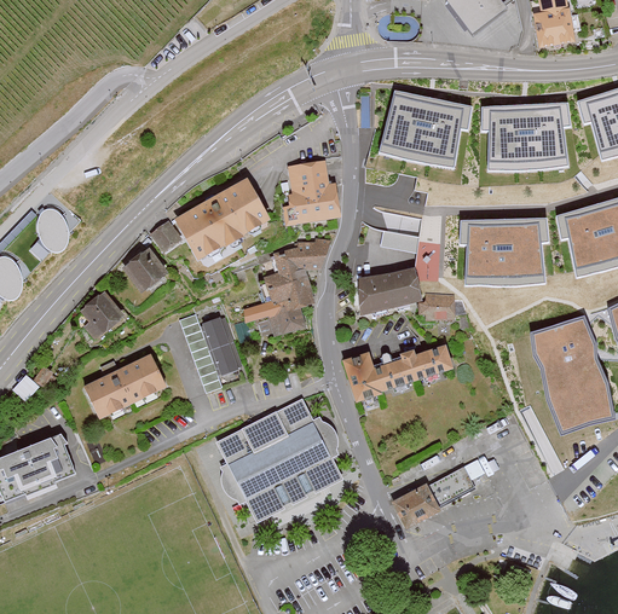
[(508,9),(502,0),(442,0),(467,38),(508,9)]
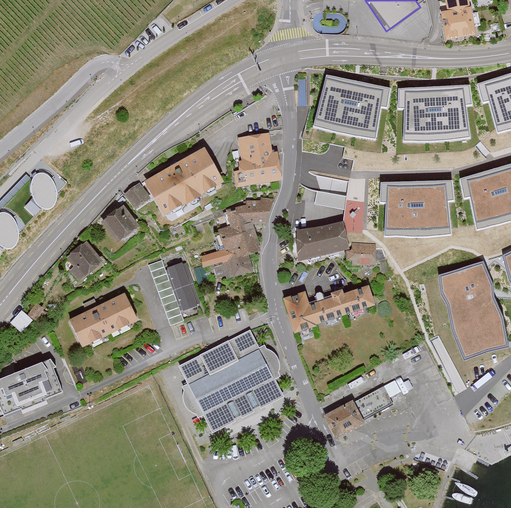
[(445,0),(447,9),(441,10),(445,38),(475,34),(469,0),(445,0)]
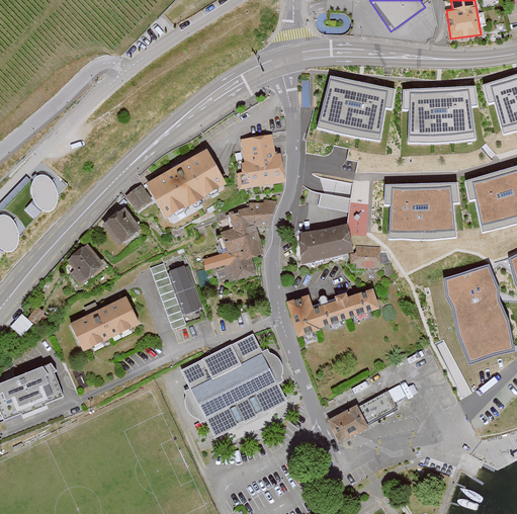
[(516,74),(484,84),(500,135),(516,129),(516,74)]
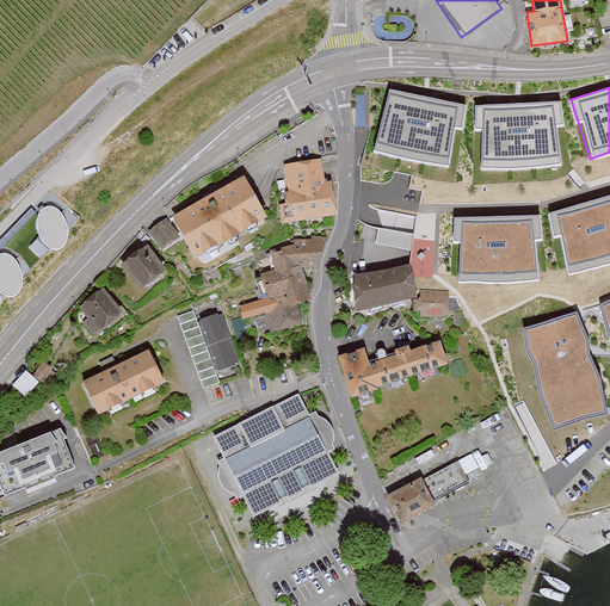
[(469,106),(384,92),(375,154),(454,167),(469,106)]
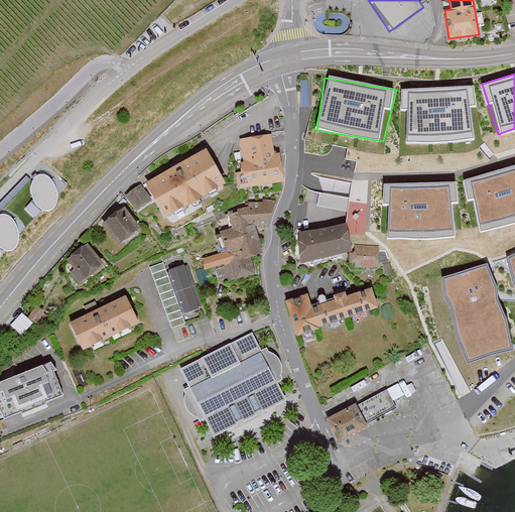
[(472,86),(400,91),(405,144),(472,139),(472,86)]
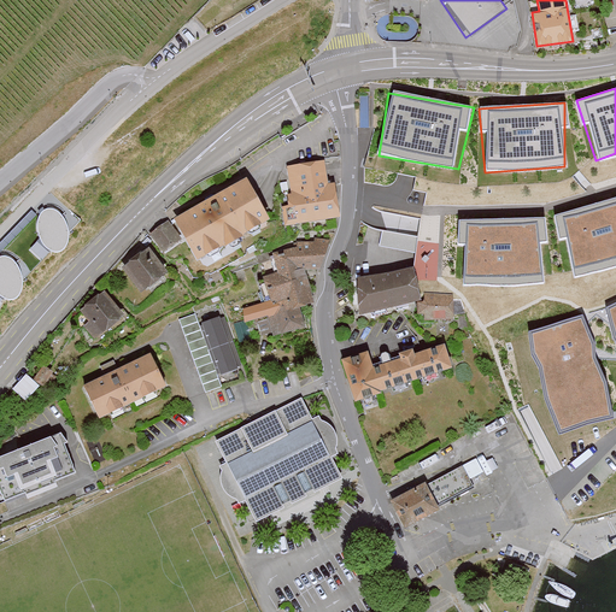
[(285,219),(336,212),(333,180),(326,180),(323,160),(287,164),(291,198),(282,199),(285,219)]
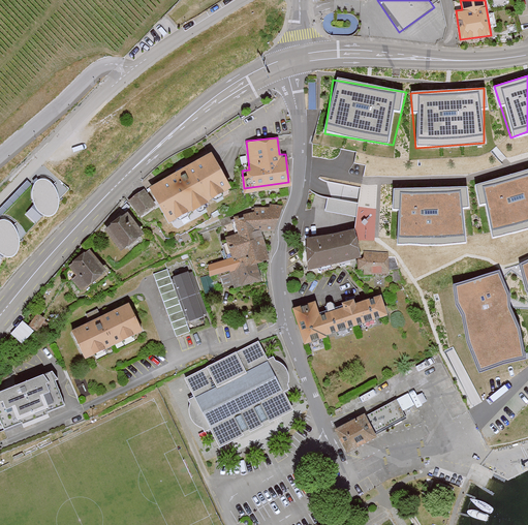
[(209,151),(148,185),(167,220),(228,186),(209,151)]
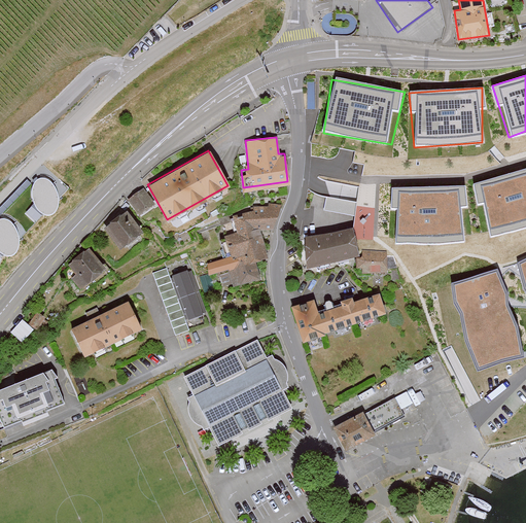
[(525,171),(475,186),(491,238),(525,228),(525,171)]
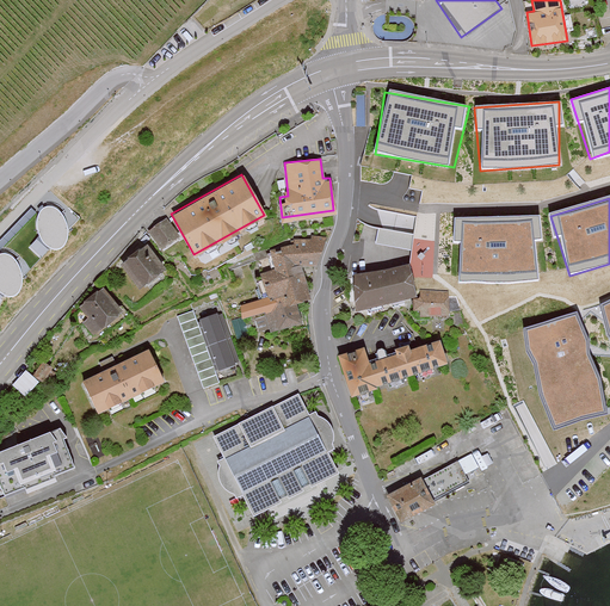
[(55,204),(45,202),(39,206),(36,214),(36,224),(39,235),(47,242),(56,246),(63,240),(67,232),(66,221),(62,211),(55,204)]
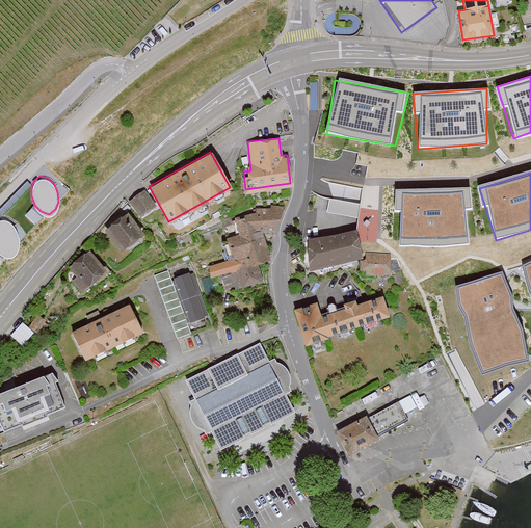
[(129,196),(140,214),(154,205),(142,187),(129,196)]
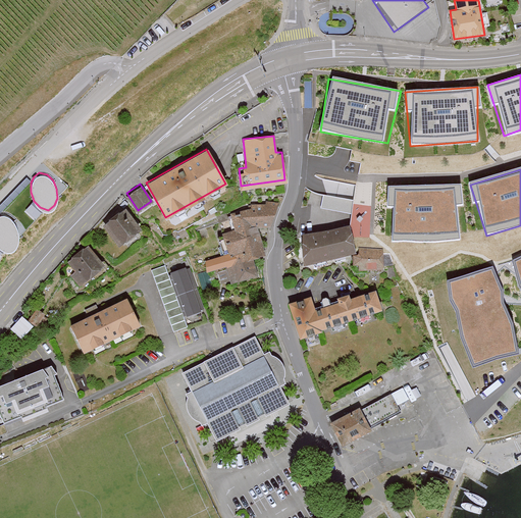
[(461,187),(387,189),(391,242),(459,241),(461,187)]
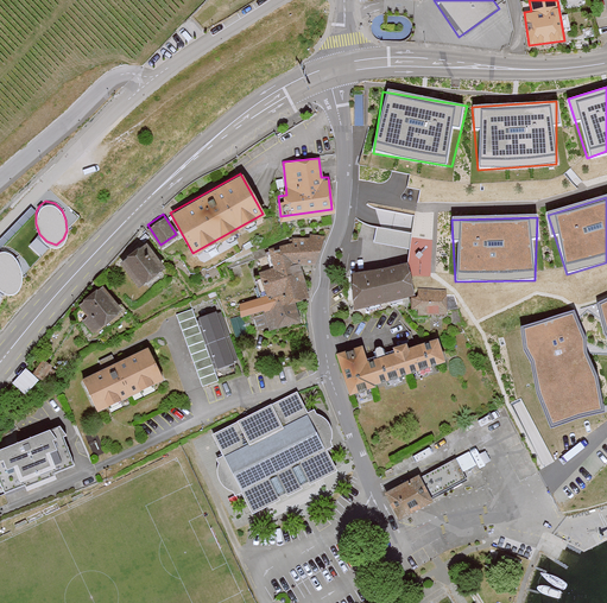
[(308,297),(301,267),(313,265),(321,230),(279,241),(282,247),(272,251),(277,268),(259,272),(265,294),(241,300),(245,315),(265,310),(270,328),(296,321),(291,302),(308,297)]
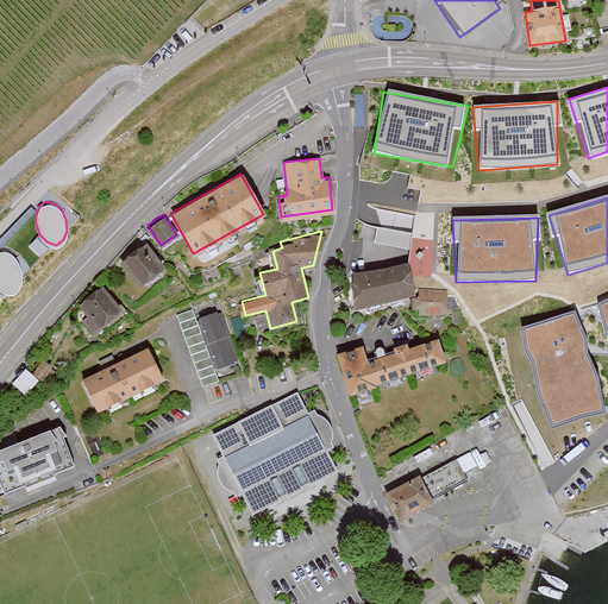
[(120,260),(136,285),(163,268),(148,243),(120,260)]
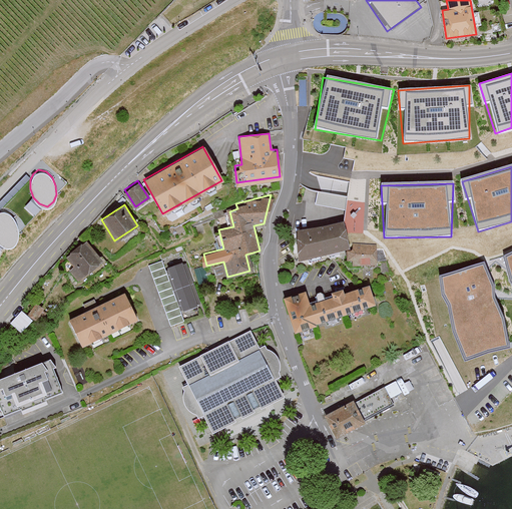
[(8,210),(1,209),(0,209),(0,242),(1,243),(9,246),(16,241),(18,234),(18,225),(14,217),(8,210)]
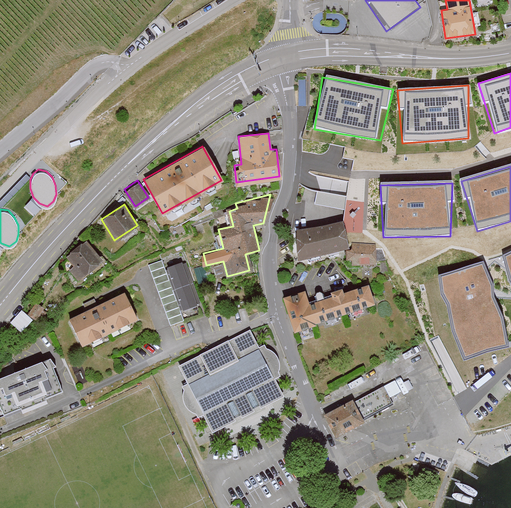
[(295,227),(297,257),(348,245),(342,218),(295,227)]
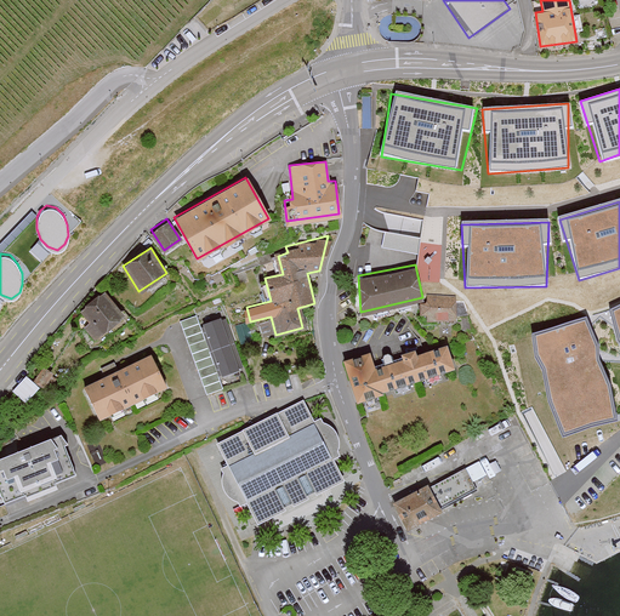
[(422,304),(422,319),(459,319),(458,289),(437,289),(428,289),(428,304),(422,304)]
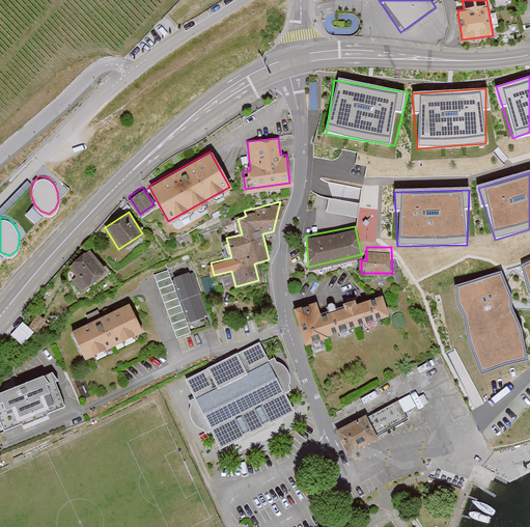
[(77,274),(72,278),(80,288),(104,268),(88,250),(70,265),(77,274)]
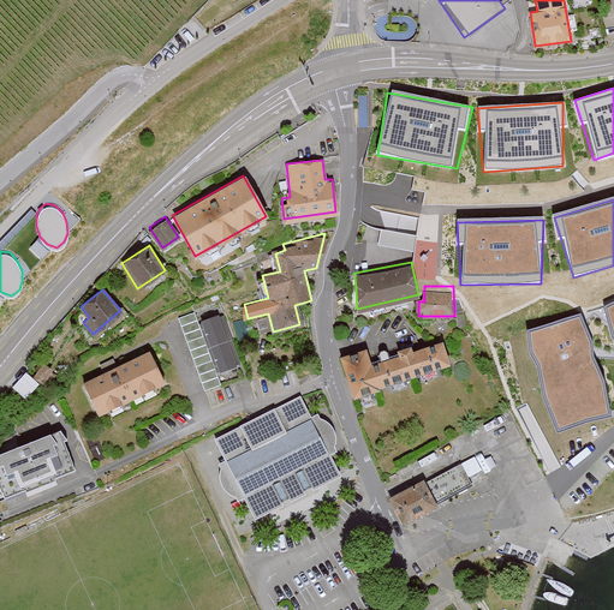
[(613,297),(603,303),(525,326),(528,350),(535,362),(542,394),(555,429),(584,418),(610,413),(604,377),(592,353),(602,353),(613,353),(613,297)]
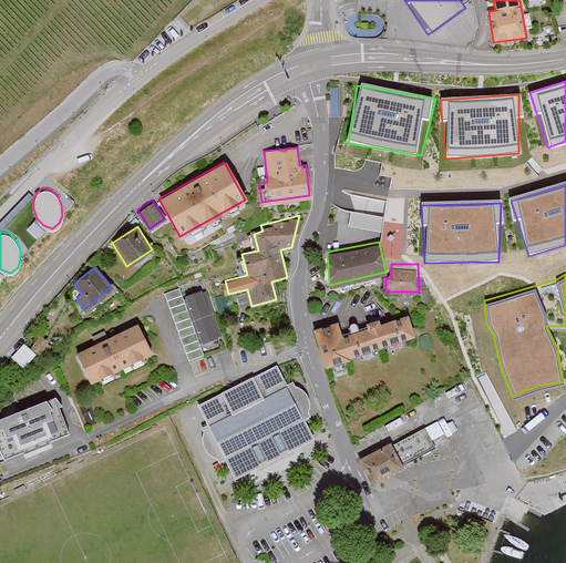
[(179,284),(165,288),(186,356),(201,351),(179,284)]
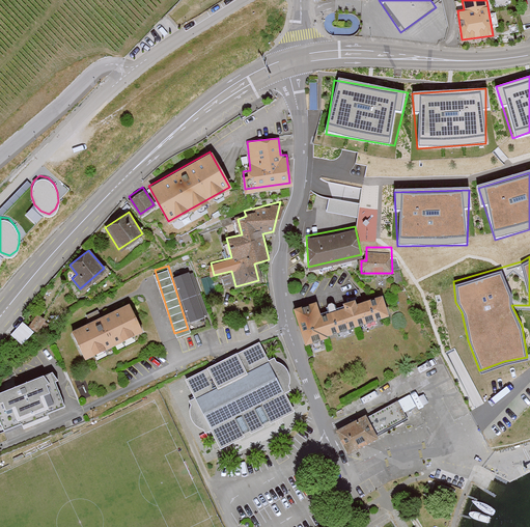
[(203,313),(188,269),(173,274),(189,319),(203,313)]
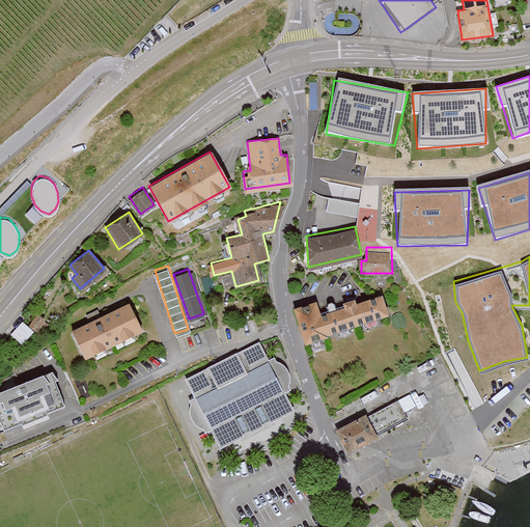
[(315,302),(295,308),(305,344),(328,337),(327,333),(388,315),(383,295),(356,303),(354,298),(343,301),(344,306),(319,313),(315,302)]
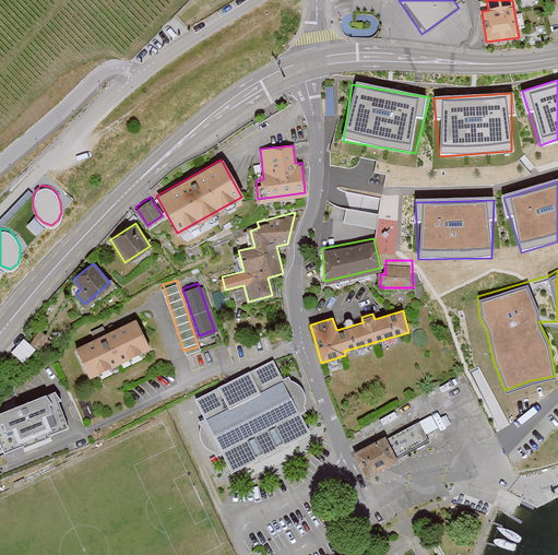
[(134,319),(73,350),(87,378),(149,347),(134,319)]
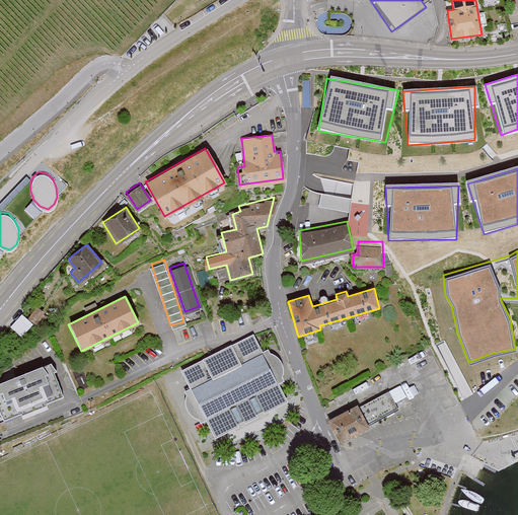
[(23,333),(35,320),(22,309),(11,322),(23,333)]
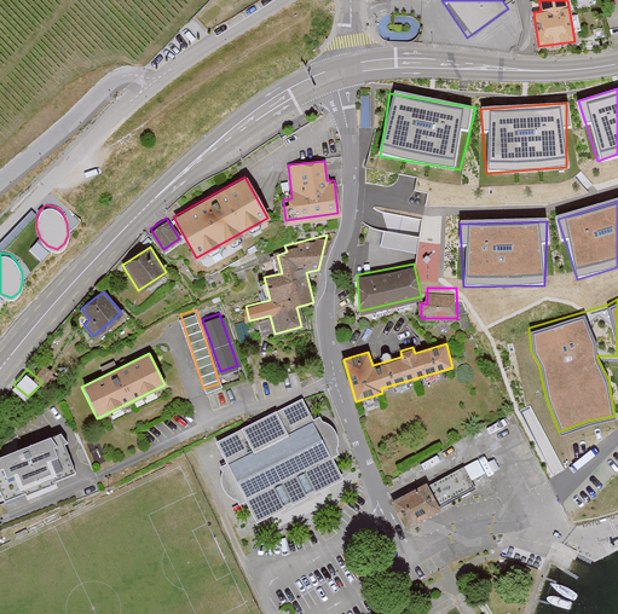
[(248,499),(258,520),(344,476),(331,457),(336,446),(336,433),(327,423),(312,417),(302,398),(217,441),(230,463),(224,465),(221,474),(225,488),(231,494),(238,502),(248,499)]
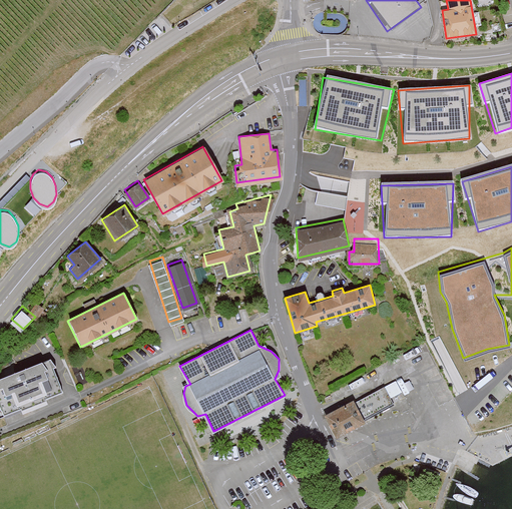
[(55,357),(0,378),(0,397),(7,414),(68,390),(55,357)]
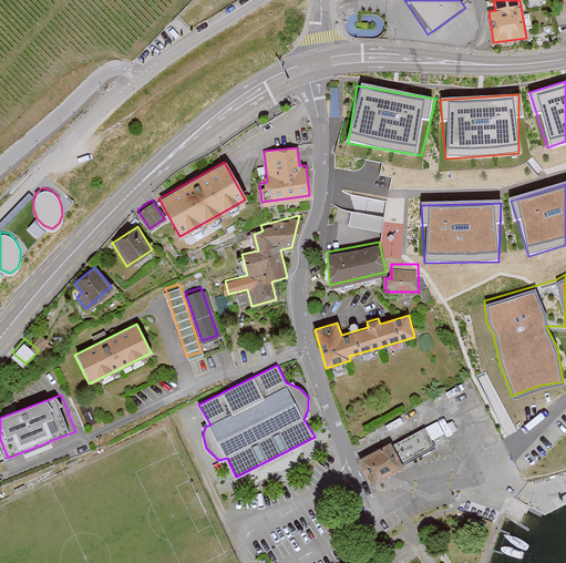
[(423,425),(391,443),(404,466),(436,447),(423,425)]
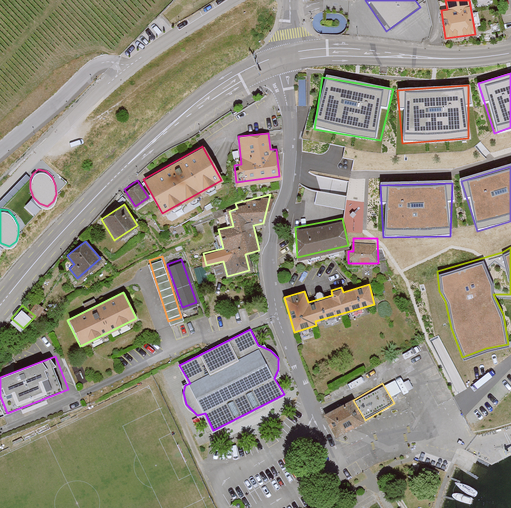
[(353,400),(327,416),(339,435),(365,420),(353,400)]
